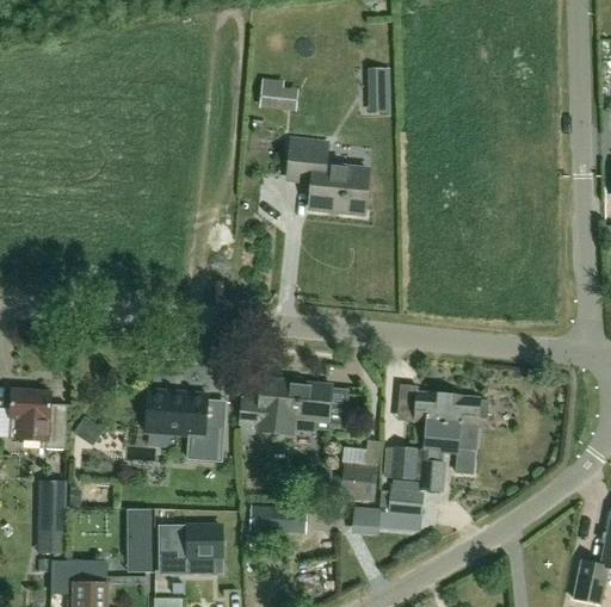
[(370,86),(388,85),(388,68),(369,68),(370,86)]
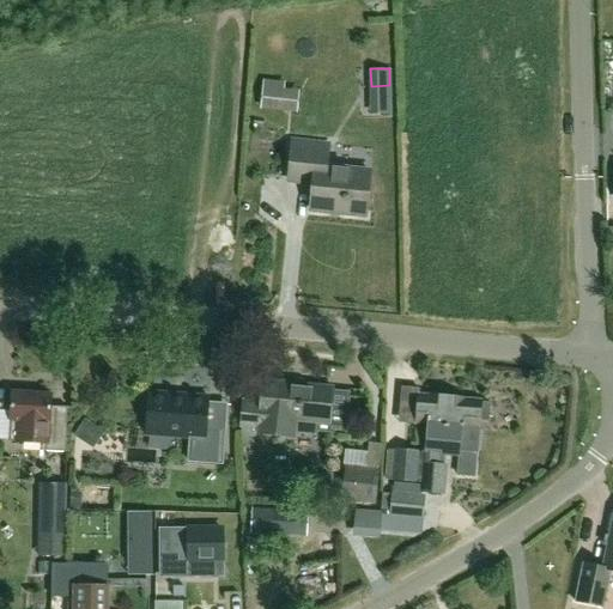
[(260,107),(297,110),(299,87),(285,86),(285,79),(262,77),(260,107)]
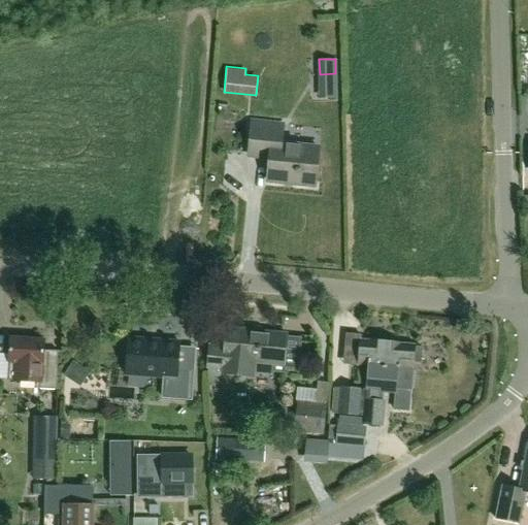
[(283,123),(252,120),(249,153),(269,155),(267,178),(315,184),(319,146),(281,142),(283,123)]
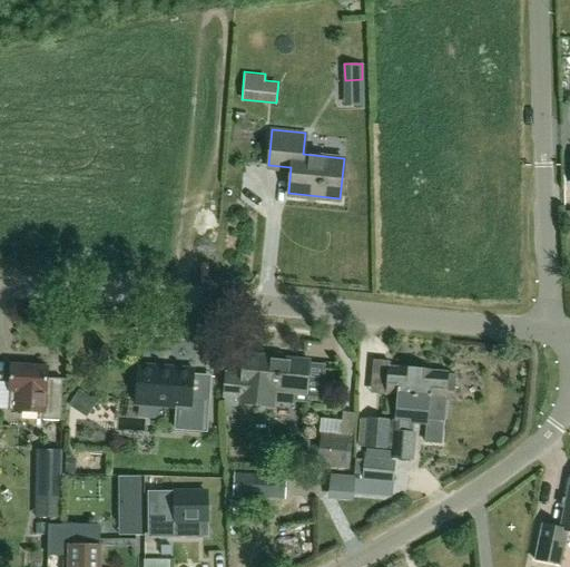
[(226,370),(224,394),(238,397),(237,402),(274,406),(276,389),(306,392),(310,359),(242,352),(239,372),(226,370)]
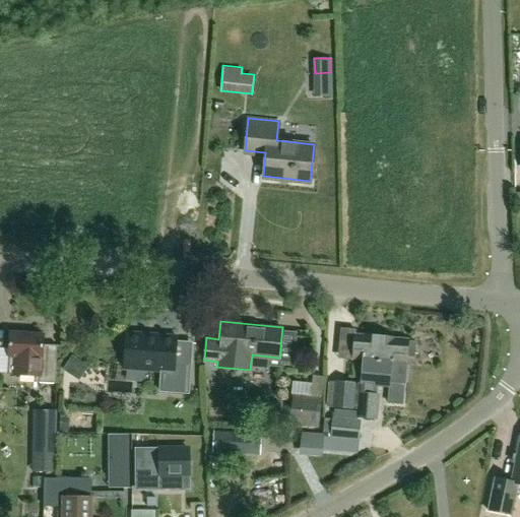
[(10,330),(8,354),(7,372),(13,372),(13,374),(39,376),(38,381),(55,381),(57,342),(43,342),(44,333),(10,330)]
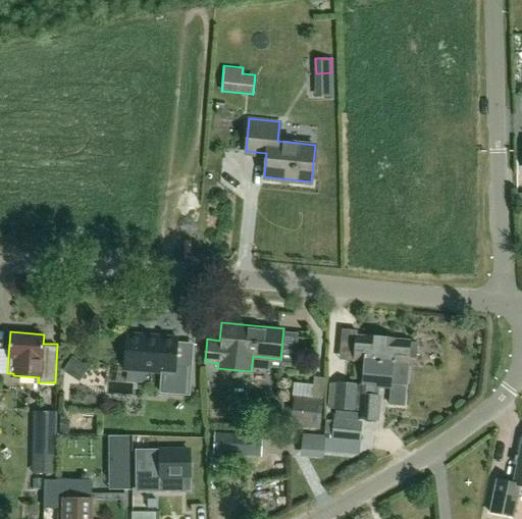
[(123,368),(126,368),(125,379),(146,380),(147,370),(173,372),(176,335),(126,332),(126,334),(119,334),(118,350),(125,351),(123,368)]
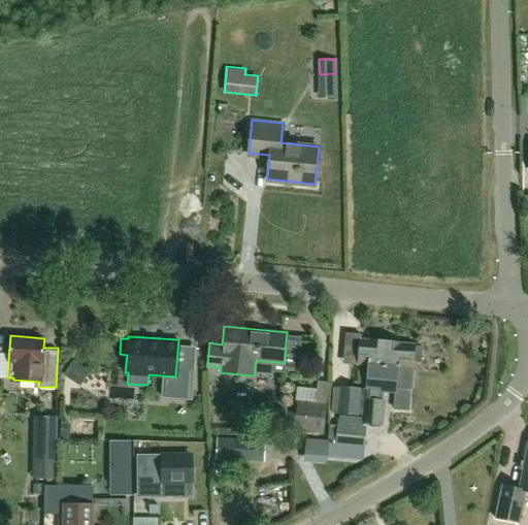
[(368,362),(411,366),(413,366),(413,360),(421,361),(422,346),(415,345),(415,343),(399,342),(399,341),(370,338),(370,339),(360,338),(358,361),(368,362)]
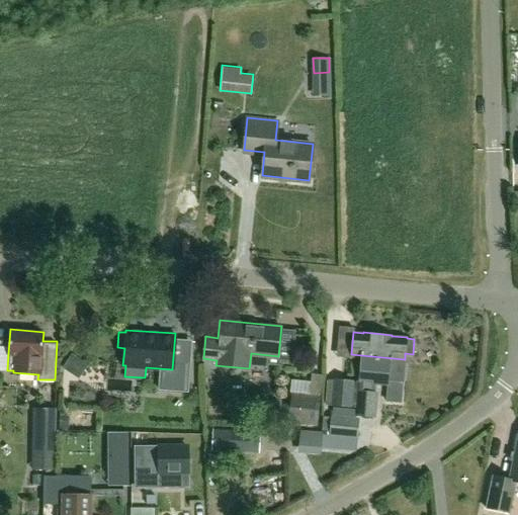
[(361,355),(359,380),(357,406),(356,414),(373,415),(374,400),(372,399),(372,391),(371,391),(372,381),(387,383),(387,379),(402,380),(404,359),(361,355)]
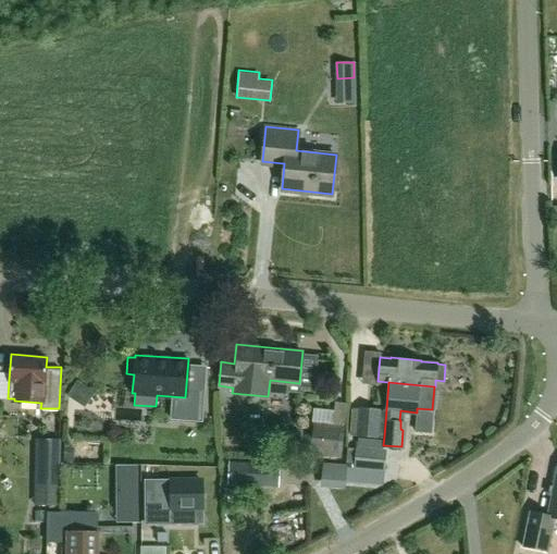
[(66,396),(79,403),(86,391),(74,383),(66,396)]
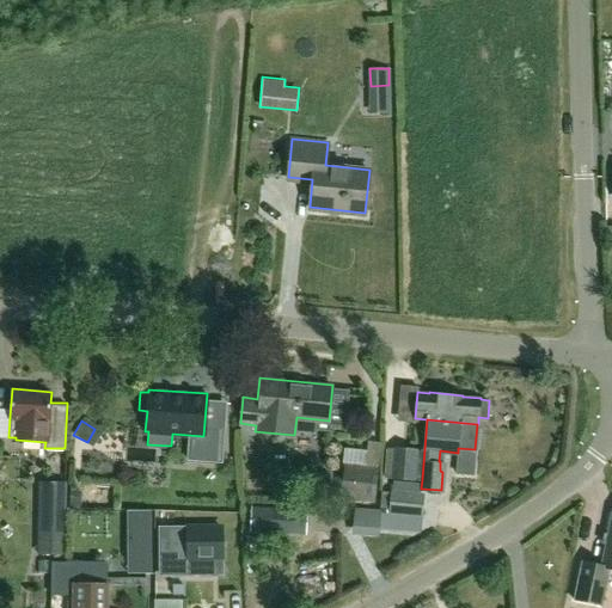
[(422,479),(424,449),(387,446),(385,476),(422,479)]
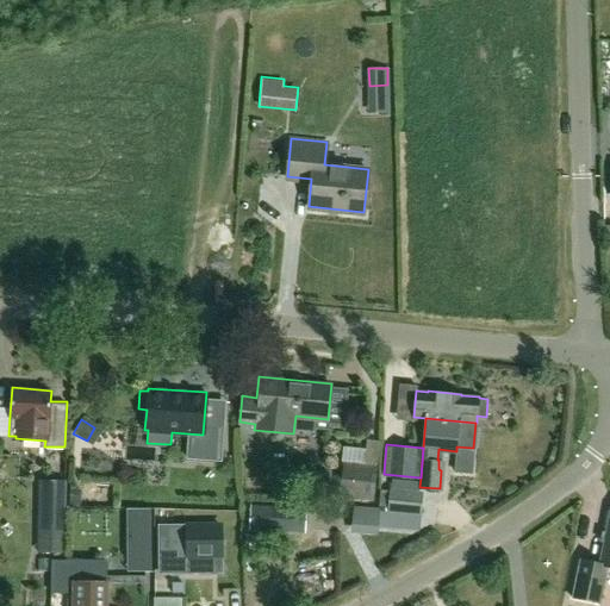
[(372,498),(377,463),(342,460),(337,494),(372,498)]
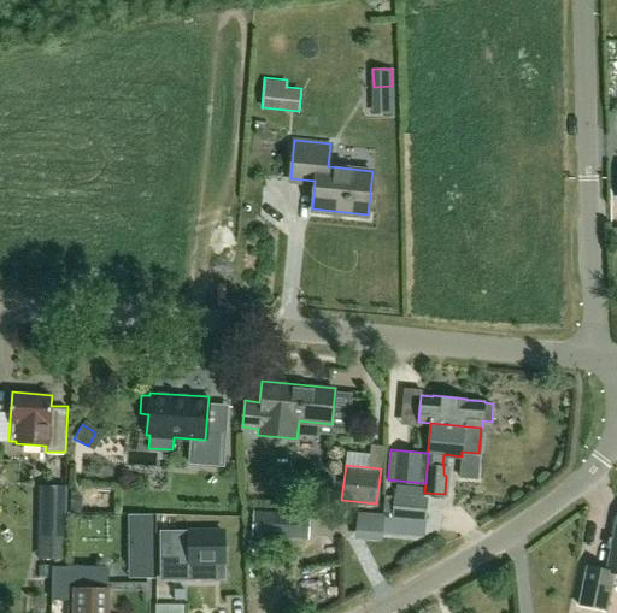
[(418,487),(397,484),(397,495),(394,494),(393,513),(382,513),(382,517),(358,514),(357,528),(382,530),(382,528),(423,532),(427,497),(417,496),(418,487)]
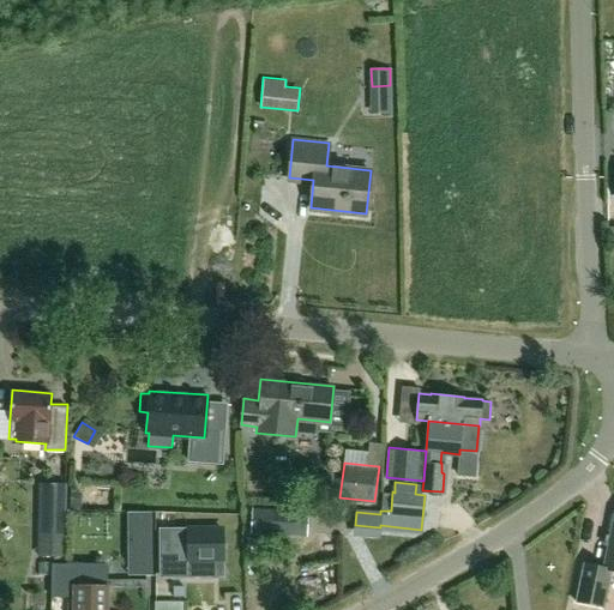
[(50,483),(38,483),(37,531),(65,531),(65,484),(50,484),(50,483)]
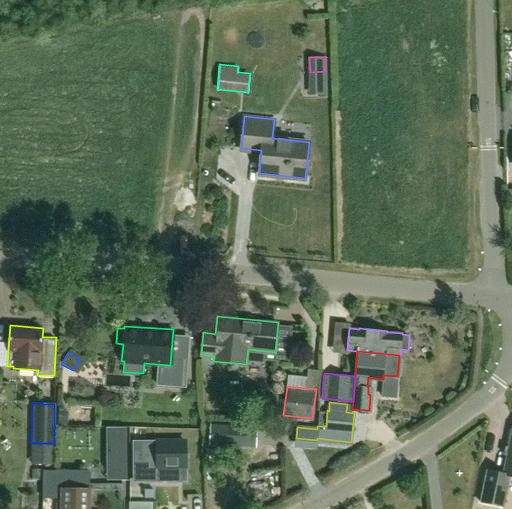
[(58,423),(66,423),(67,410),(58,410),(58,423)]
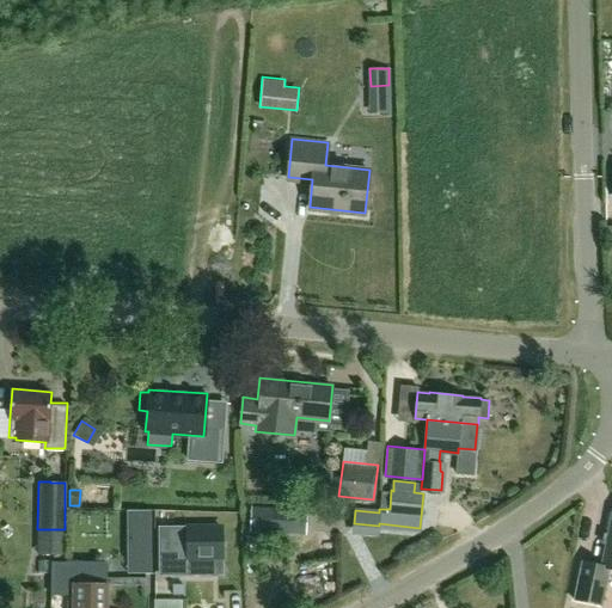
[(306,507),(251,504),(250,529),(305,532),(306,507)]
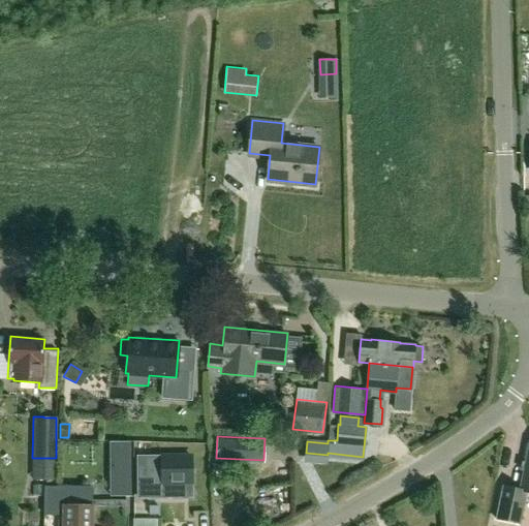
[(110,440),(110,453),(131,453),(131,440),(110,440)]
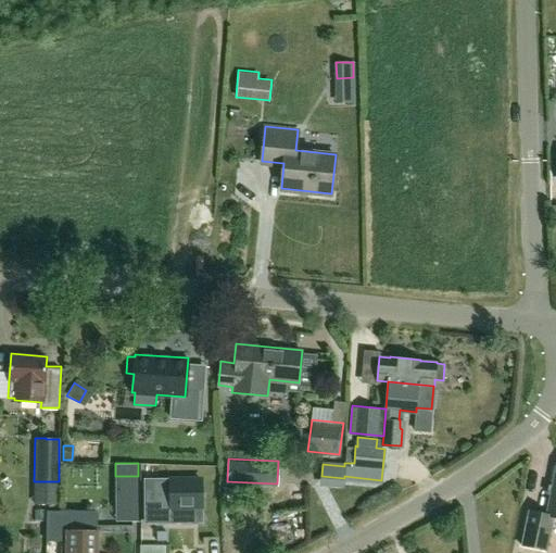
[(555,515),(555,467),(546,514),(543,516),(529,513),(530,510),(529,510),(521,544),(547,549),(554,515),(555,515)]
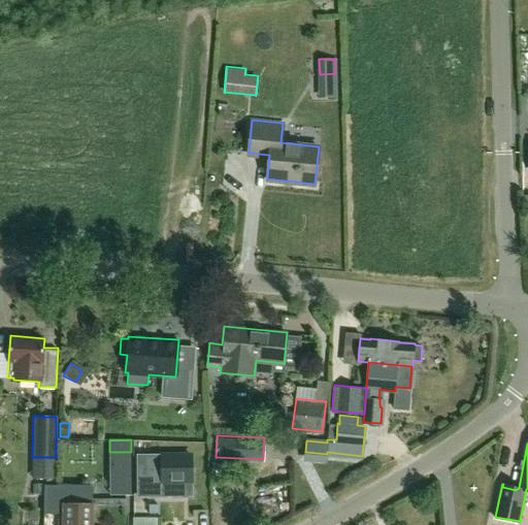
[(166,495),(166,453),(134,453),(135,495),(166,495)]
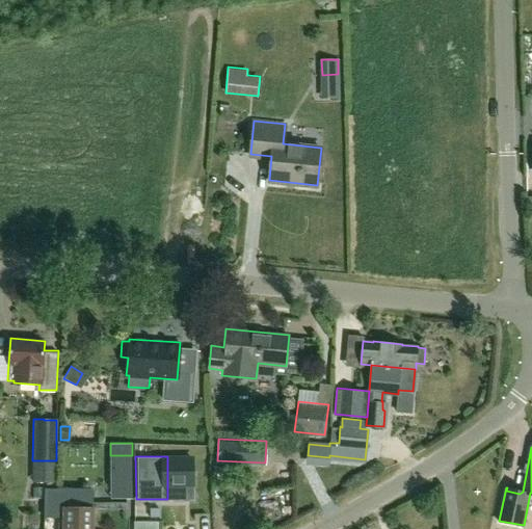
[(92,507),(92,488),(45,487),(45,511),(45,514),(64,516),(63,528),(92,528),(94,507),(92,507)]
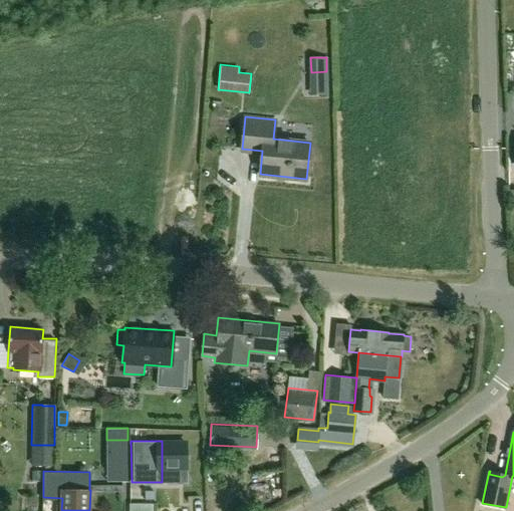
[(154,509),(154,491),(130,491),(130,509),(154,509)]
